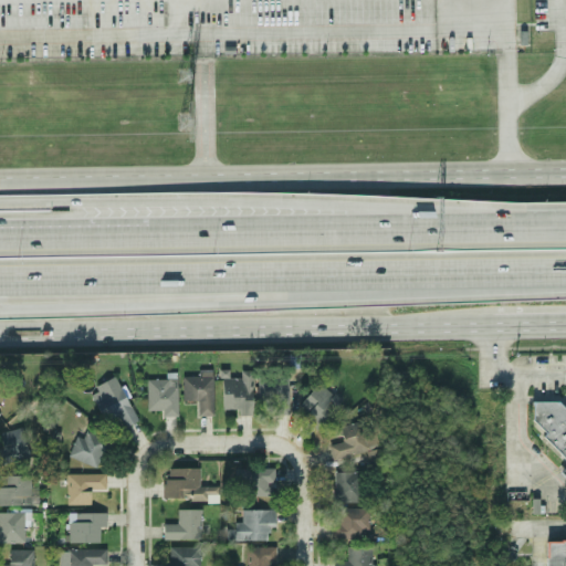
[(181,400),(196,399),(197,416),(212,415),(211,369),(198,369),(198,376),(180,376),(181,400)]
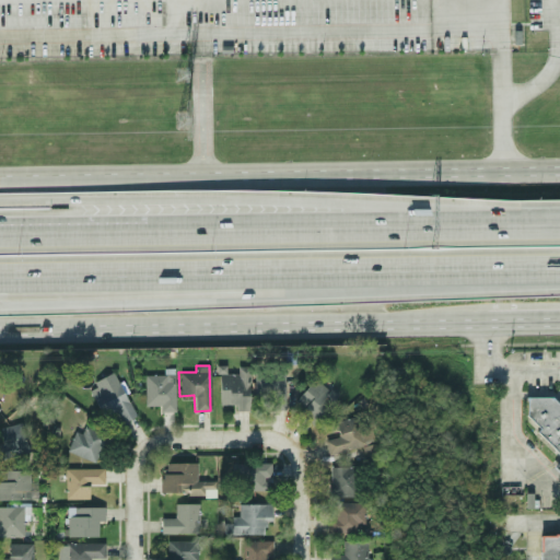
[(219,405),(234,405),(235,410),(249,410),(248,366),(236,366),(237,375),(225,375),(225,365),(218,365),(219,405)]
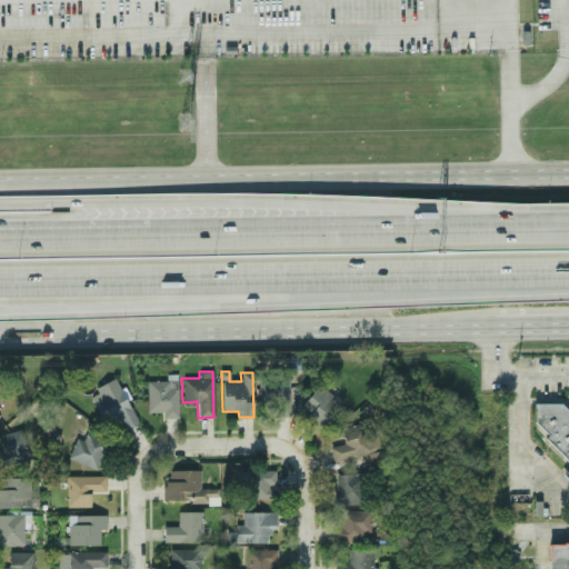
[(178,419),(177,375),(166,375),(166,381),(146,381),(147,412),(161,412),(161,419),(178,419)]
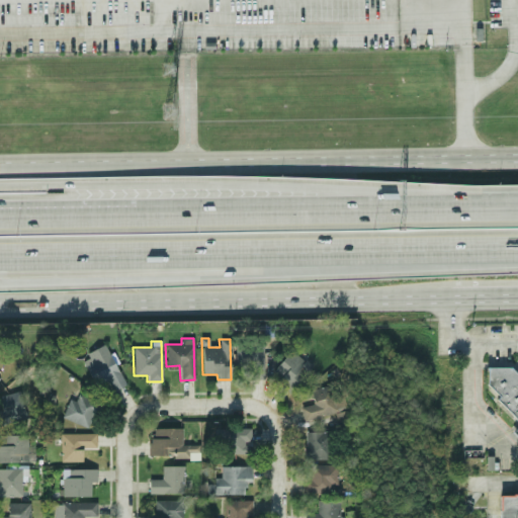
[(87,352),(90,357),(82,361),(95,385),(106,380),(112,392),(125,384),(103,343),(87,352)]
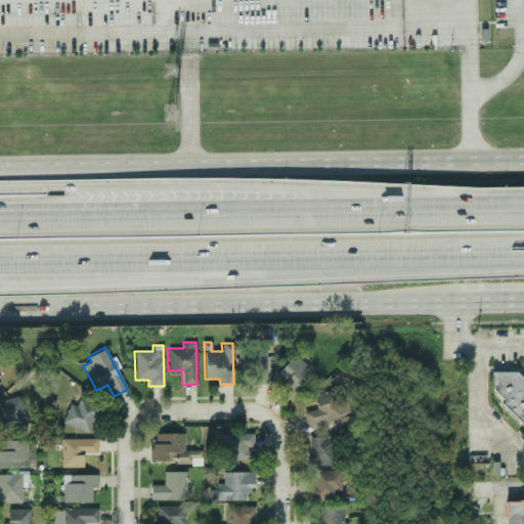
[(268,351),(237,350),(236,373),(267,374),(268,351)]
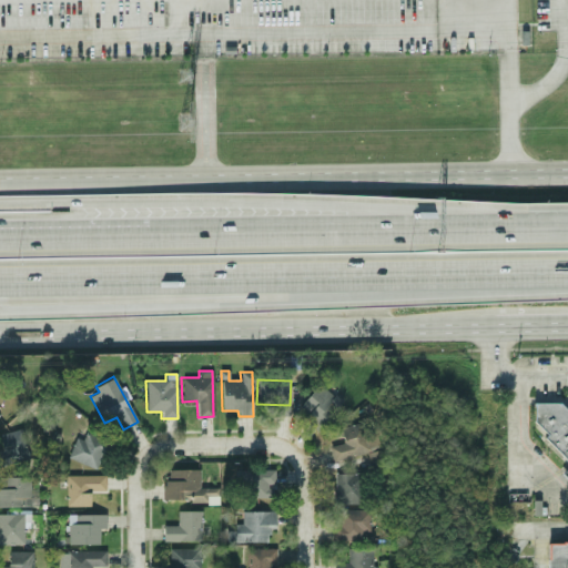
[(342,401),(316,383),(298,409),(324,426),(342,401)]
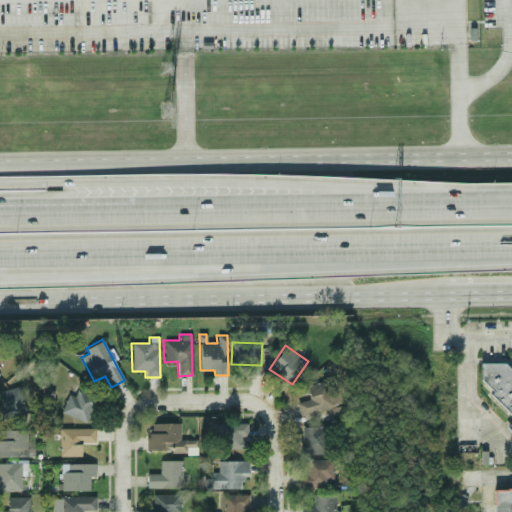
[(511,413),(492,394),(496,391),(484,379),(484,365),(482,365),(482,362),(506,362),(511,367),(511,413)]
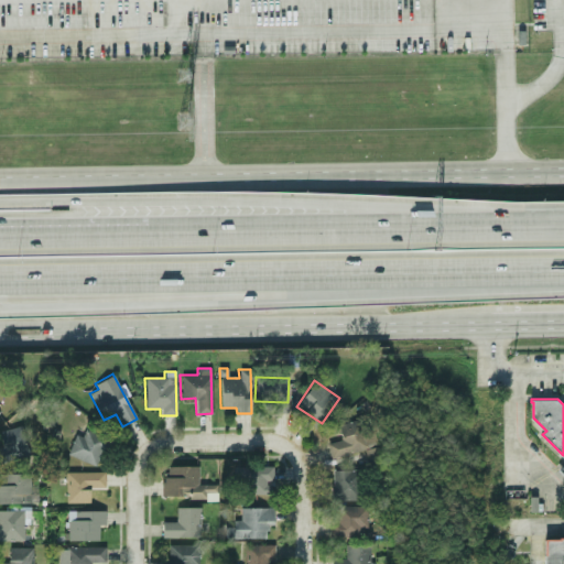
[(364,451),(366,461),(380,458),(373,429),(362,431),(359,420),(337,424),(340,440),(326,443),(329,458),(364,451)]
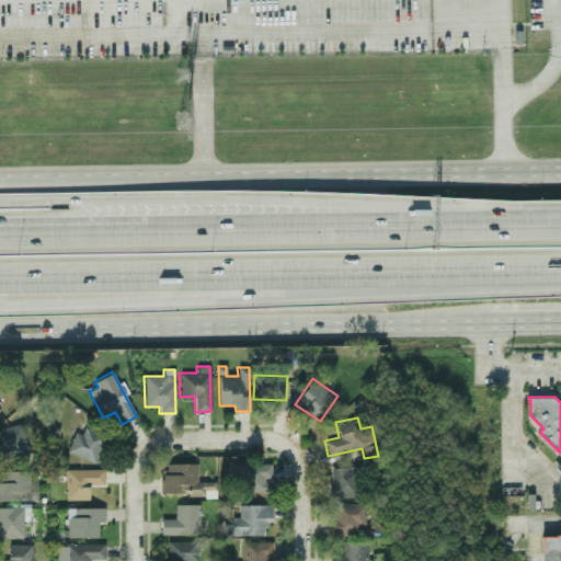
[(0,427),(0,459),(26,456),(22,425),(0,427)]
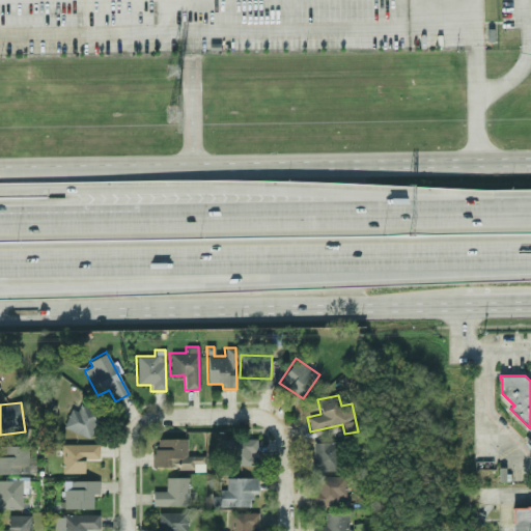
[(70,409),(62,428),(92,440),(103,413),(81,404),(78,412),(70,409)]
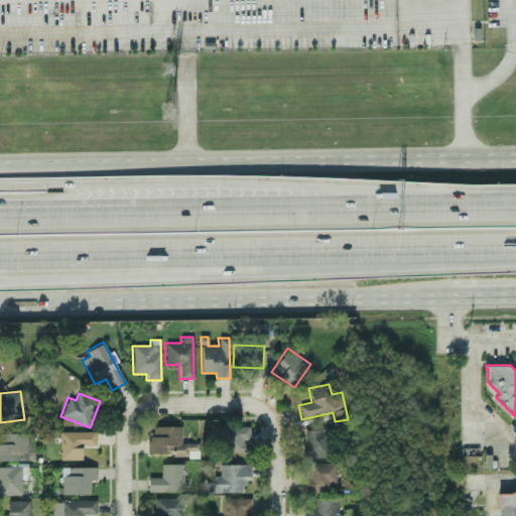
[(199,455),(199,442),(181,443),(180,425),(149,426),(150,456),(199,455)]
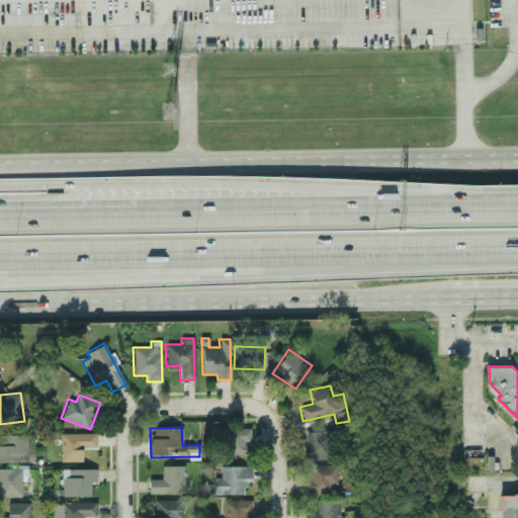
[(250,428),(226,429),(226,454),(248,453),(248,443),(250,443),(250,428)]
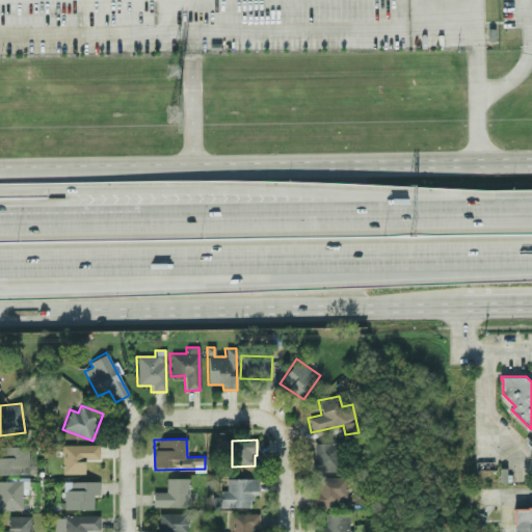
[(342,472),(341,443),(311,444),(312,473),(342,472)]
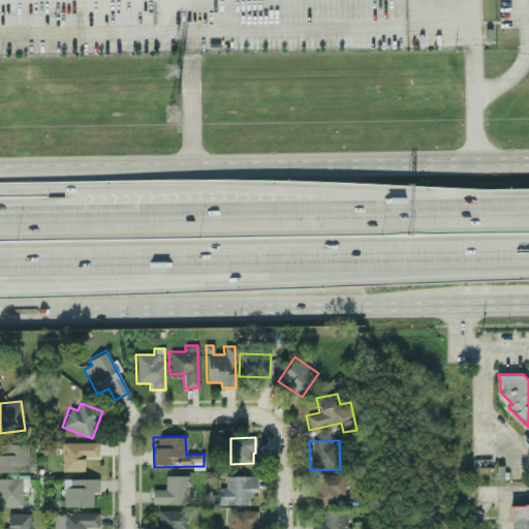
[(27,444),(0,443),(0,471),(27,472),(27,444)]
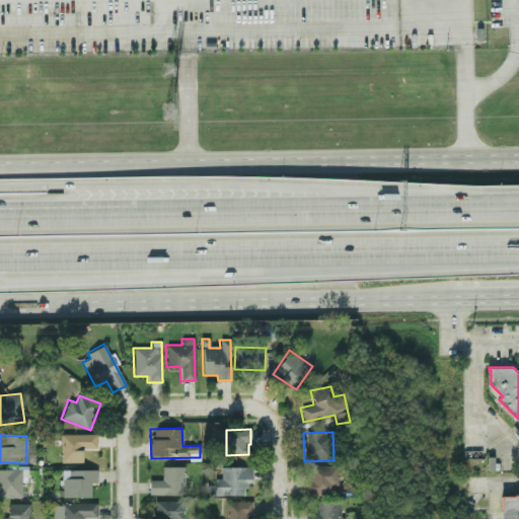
[(60,462),(82,462),(81,448),(95,448),(95,435),(60,435),(60,462)]
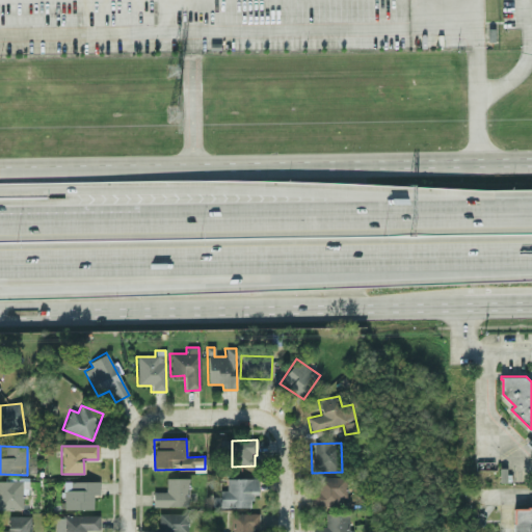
[(188,478),(165,479),(165,493),(152,493),(153,507),(188,507),(188,478)]
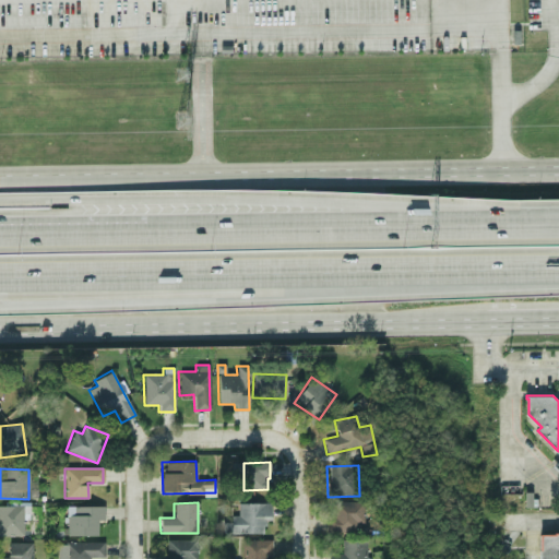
[(264,534),(264,521),(271,521),(271,503),(238,502),(238,515),(230,515),(230,533),(264,534)]
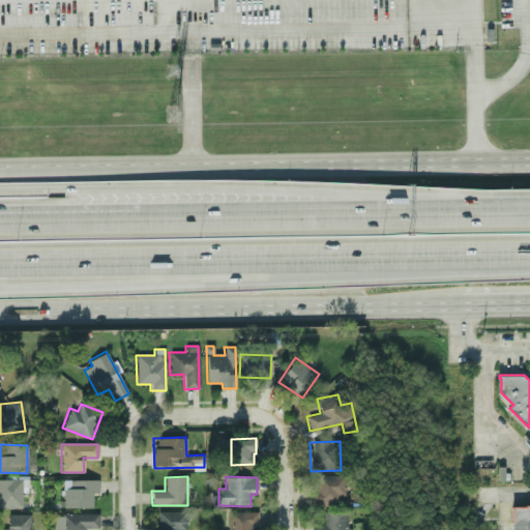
[(345,476),(316,476),(316,489),(311,489),(311,504),(336,504),(336,496),(345,496),(345,476)]
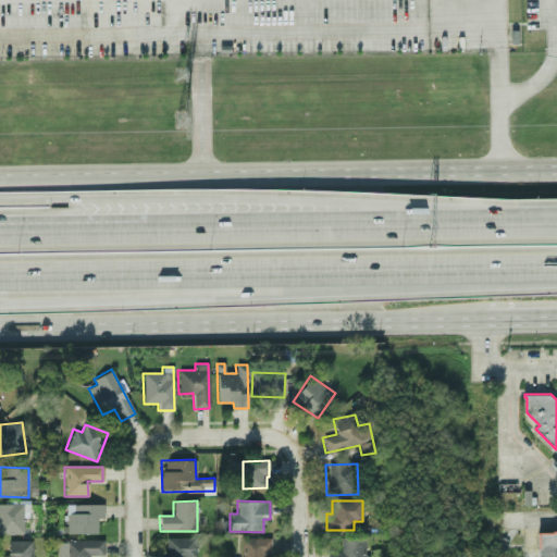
[(23,505),(0,504),(0,533),(22,534),(23,505)]
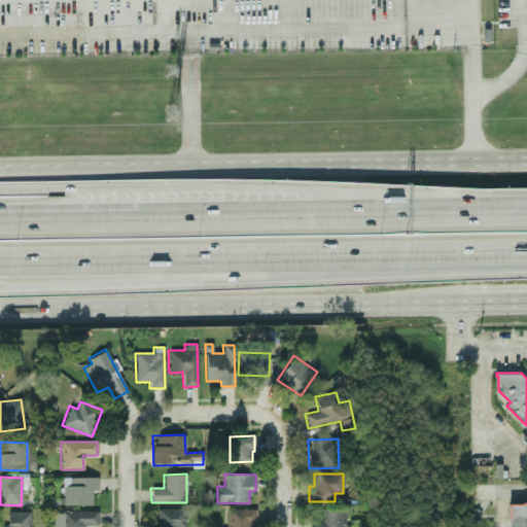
[(98,490),(98,477),(63,478),(63,505),(92,504),(92,490),(98,490)]
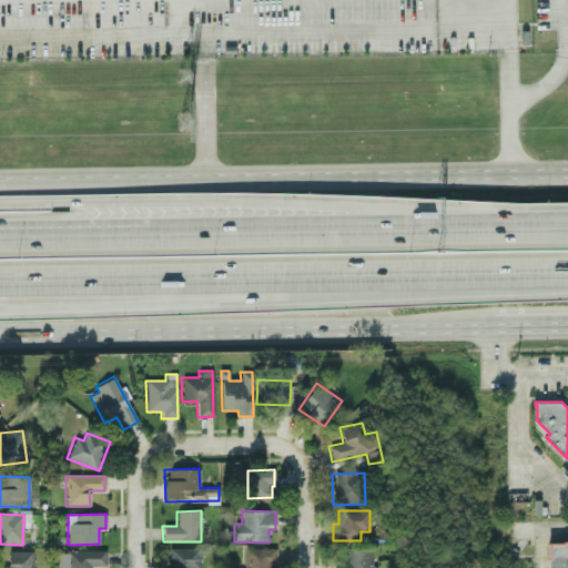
[(546,567),(567,567),(567,543),(546,544),(546,567)]
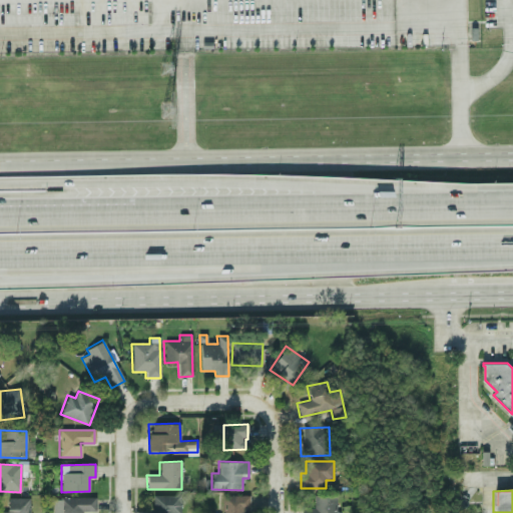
[(152,512),(159,512),(158,512),(179,512),(180,496),(152,495),(152,512)]
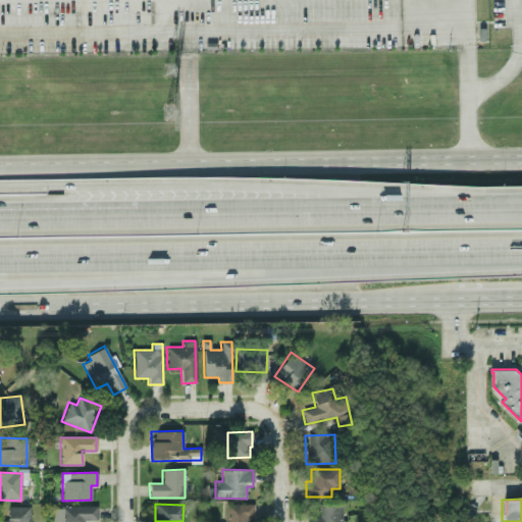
[(251,521),(252,520),(253,520),(254,505),(225,504),(224,521),(251,521)]
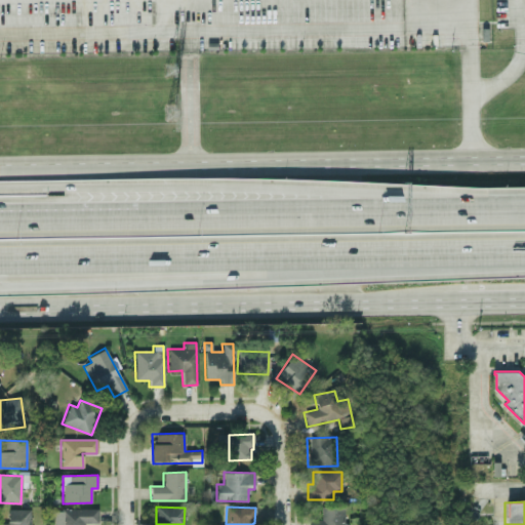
[(344,524),(345,508),(321,508),(320,520),(309,519),(309,524),(344,524)]
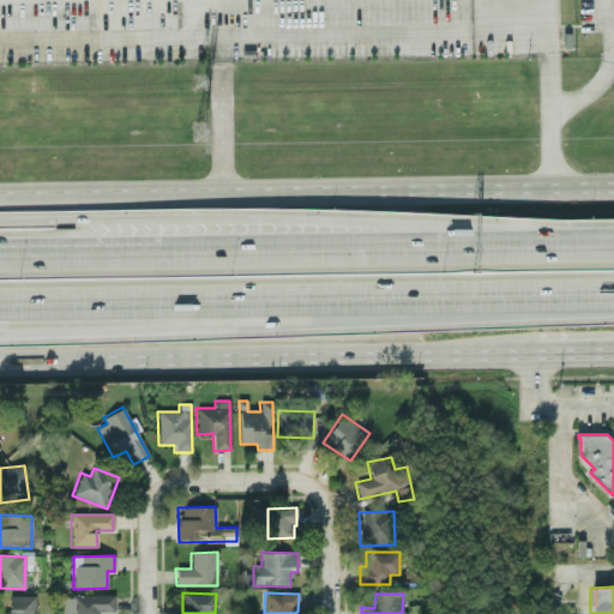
[(114,596),(72,595),(71,613),(100,613),(100,612),(113,612),(114,596)]
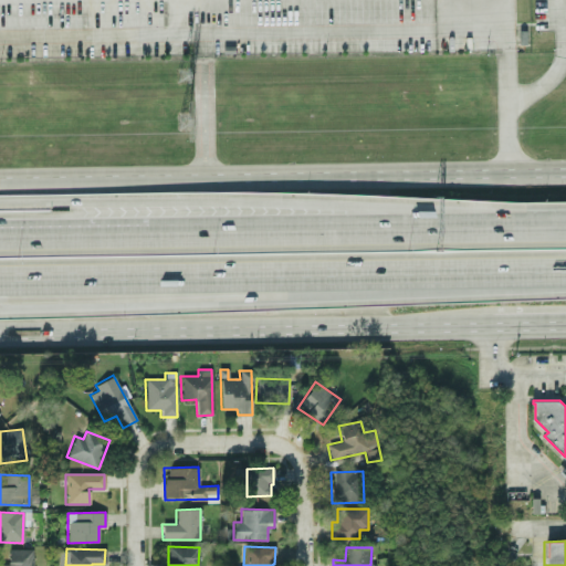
[(0,565),(32,565),(32,549),(8,549),(8,564),(0,564),(0,565)]
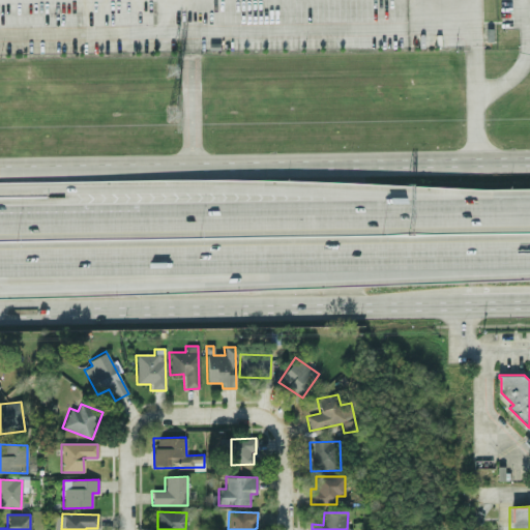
All buildings are outlined.
